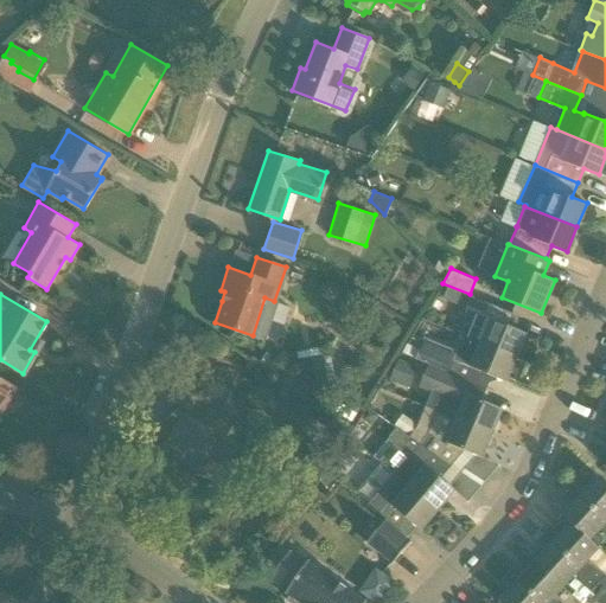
[(476,313),(467,335),(515,355),(525,332),(508,325),(512,312),(491,302),(470,294),(465,308),(476,313)]
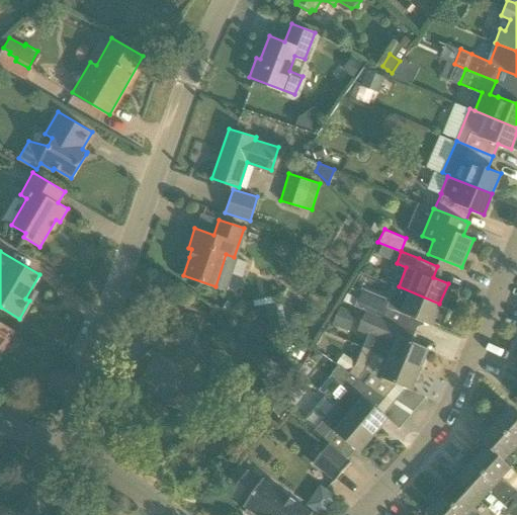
[(404,314),(431,325),(435,315),(439,317),(443,308),(439,306),(439,304),(399,286),(393,299),(361,286),(353,305),(364,309),(400,324),(404,314)]
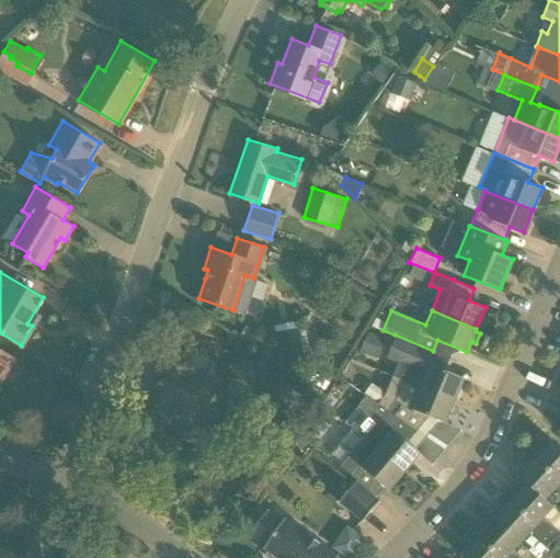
[(298,326),(276,329),(280,357),(287,357),(301,355),(303,355),(299,333),(298,326)]
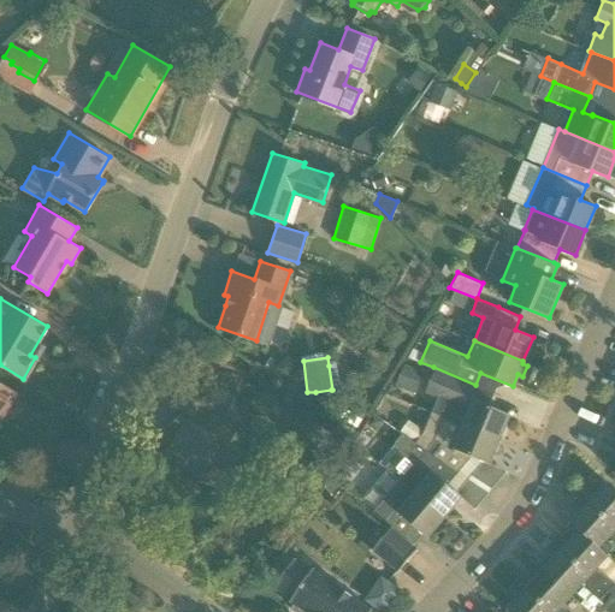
[(404,363),(395,385),(413,392),(421,370),(404,363)]
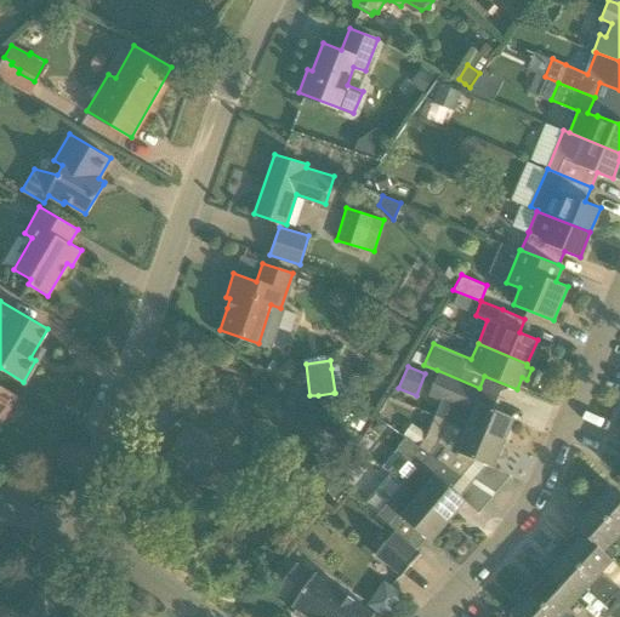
[(458,407),(453,421),(467,427),(502,443),(513,417),(491,407),(498,395),(479,388),(437,370),(427,395),(458,407)]
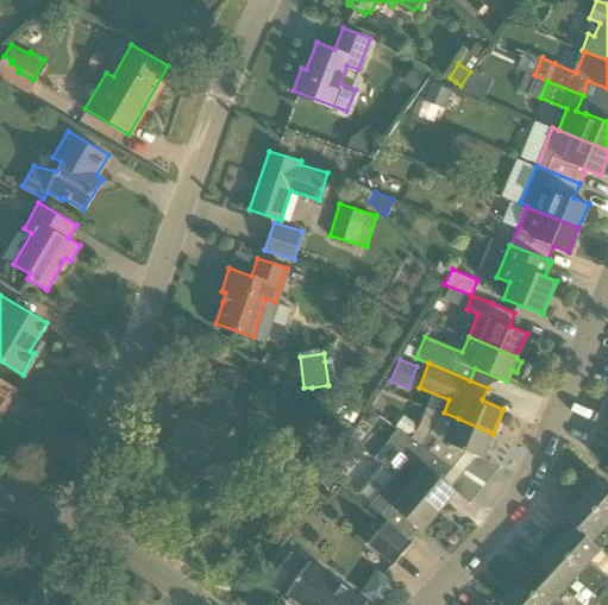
[(0,402),(2,398),(7,402),(16,386),(0,377),(0,402)]
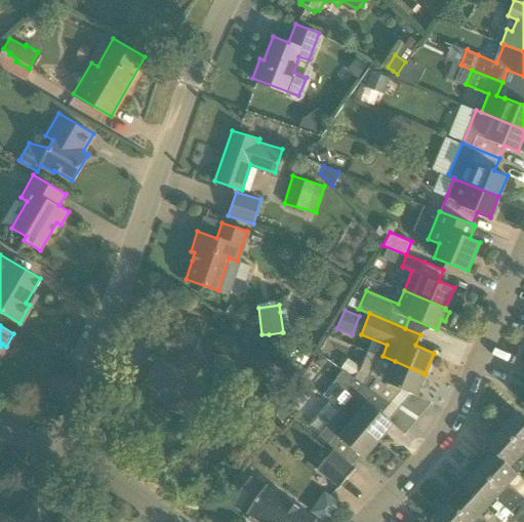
[(210,385),(196,377),(203,364),(165,345),(158,360),(156,359),(143,388),(177,405),(175,408),(194,417),(210,385)]
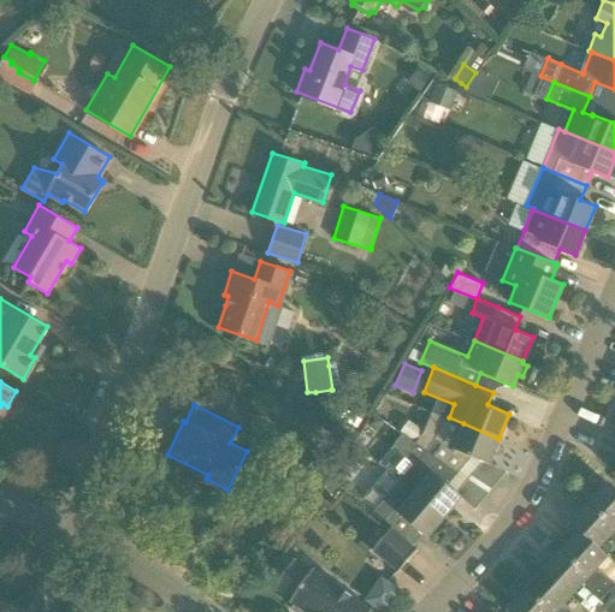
[(463,423),(449,417),(444,416),(437,433),(424,428),(423,432),(415,443),(424,449),(456,471),(471,455),(489,463),(498,439),(463,423)]
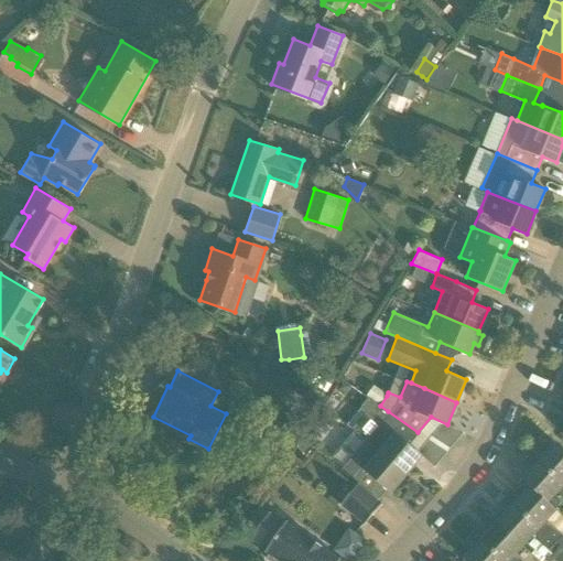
[(379,422),(365,439),(405,473),(422,454),(409,443),(418,432),(388,411),(380,406),(367,397),(359,409),(379,422)]
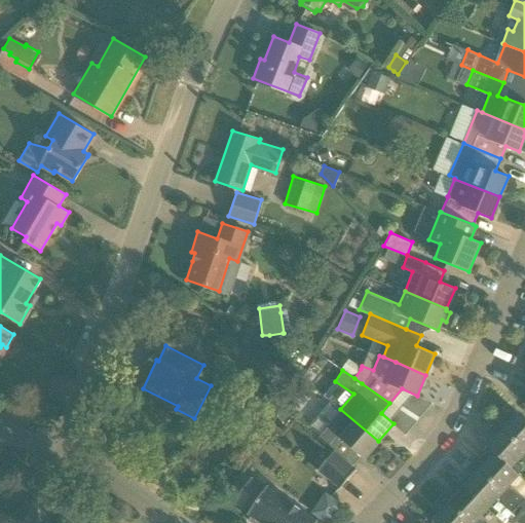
[(292,414),(282,406),(276,415),(285,422),(292,414)]
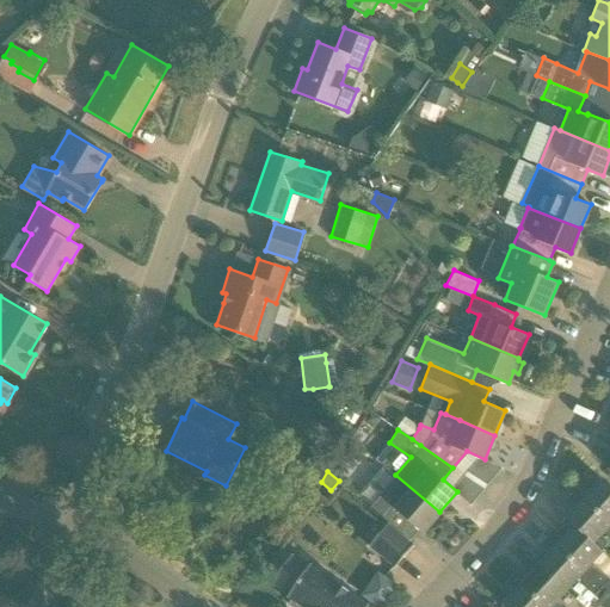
[(439,512),(395,475),(370,506),(401,531),(410,521),(423,532),(439,512)]
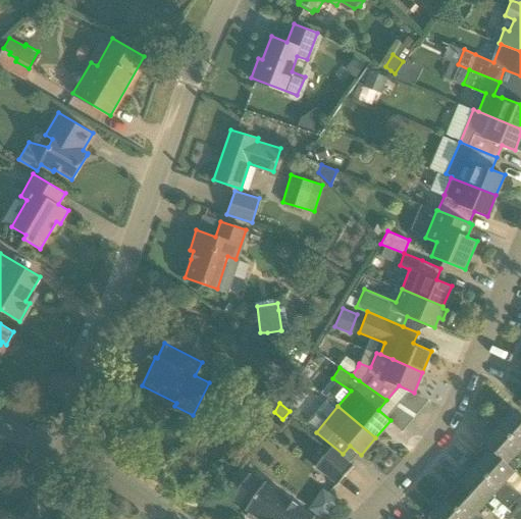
[(490,418),(520,448),(520,415),(514,408),(505,418),(497,411),(490,418)]
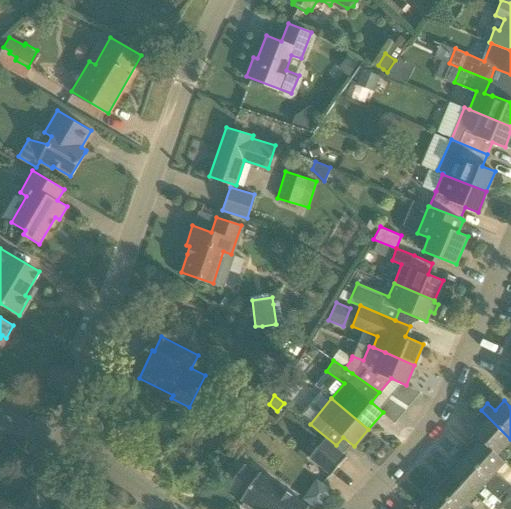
[(510,439),(481,410),(475,417),(481,423),(472,433),(479,440),(480,439),(504,461),(510,453),(510,439)]
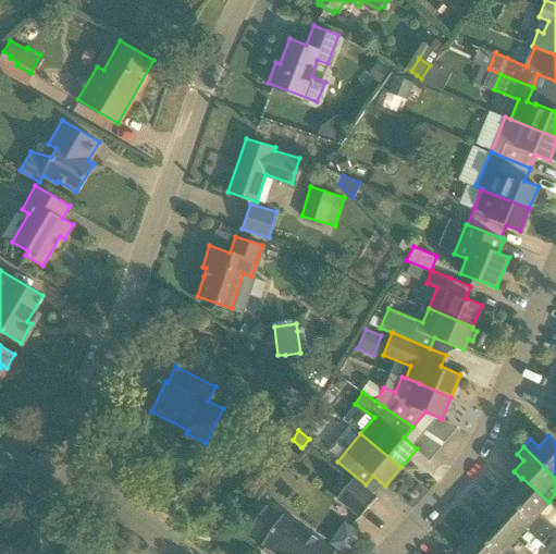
[(336,496),(359,516),(377,496),(353,477),(336,496)]
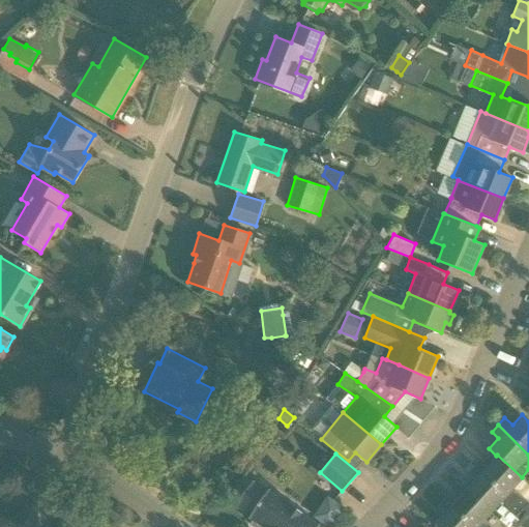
[(481,458),(474,466),(522,508),(528,501),(512,487),(522,477),(497,455),(496,456),(488,464),(481,458)]
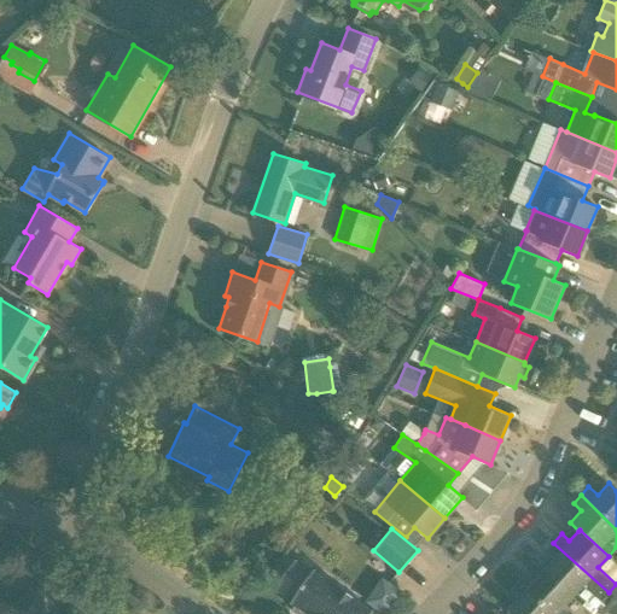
[(609,592),(553,543),(546,550),(554,559),(545,571),(572,596),(583,584),(600,601),(609,592)]
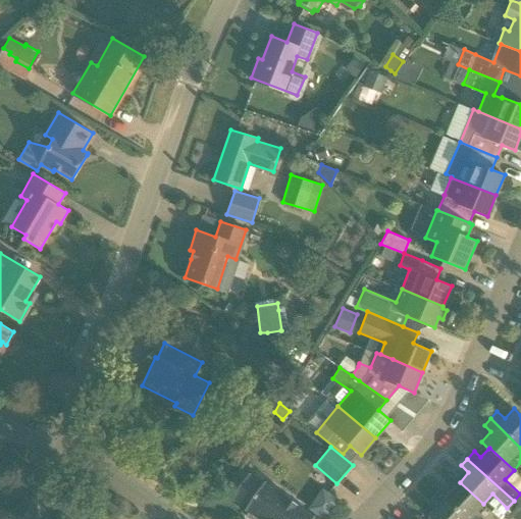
[(264,481),(262,483),(248,473),(231,497),(246,507),(245,509),(249,511),(249,515),(254,518),(258,518),(259,518),(312,518),(314,516),(264,481)]
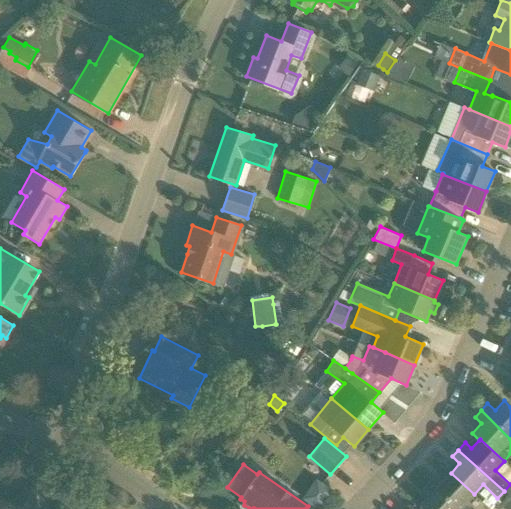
[(435,475),(428,482),(458,508),(472,508),(466,503),(474,494),(451,473),(442,482),(435,475)]
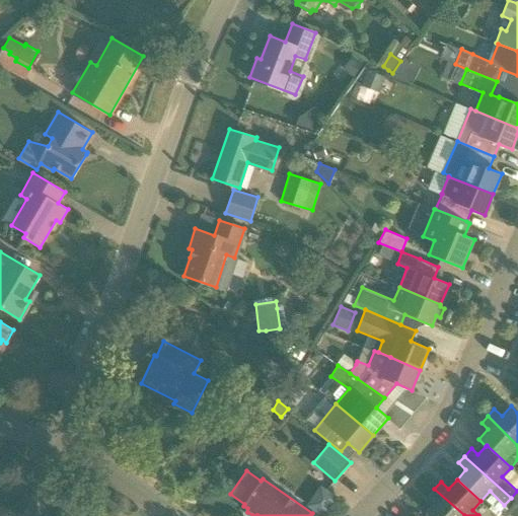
[(305,505),(322,513),(331,492),(314,484),(305,505)]
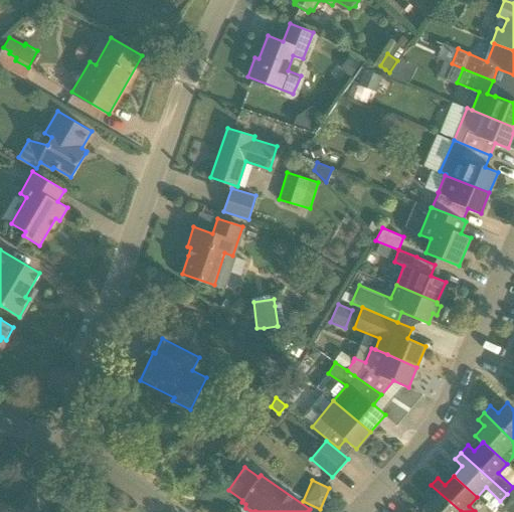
[(461,511),(431,485),(424,492),(433,499),(423,508),(426,511),(461,511)]
